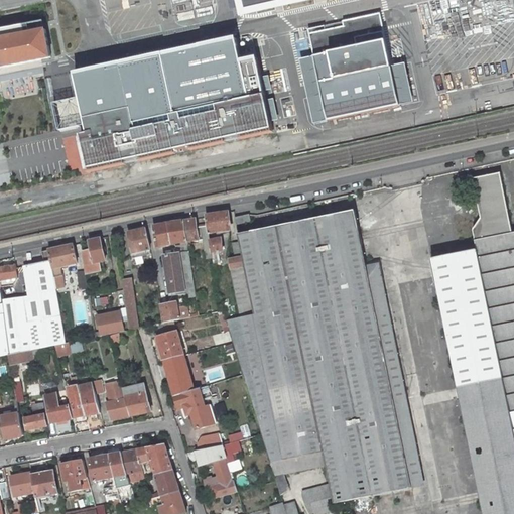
[(238,0),(241,11),(289,0),(238,0)]
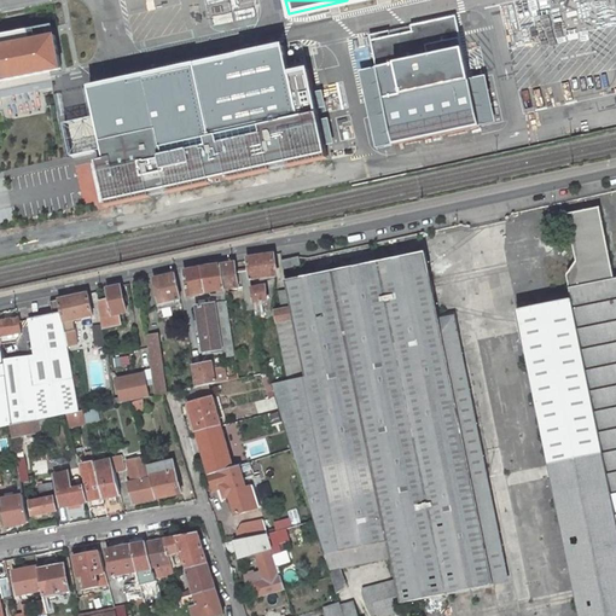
[(465,74),(453,12),(366,32),(372,63),(356,69),(373,146),(493,120),(482,73),(465,74)]
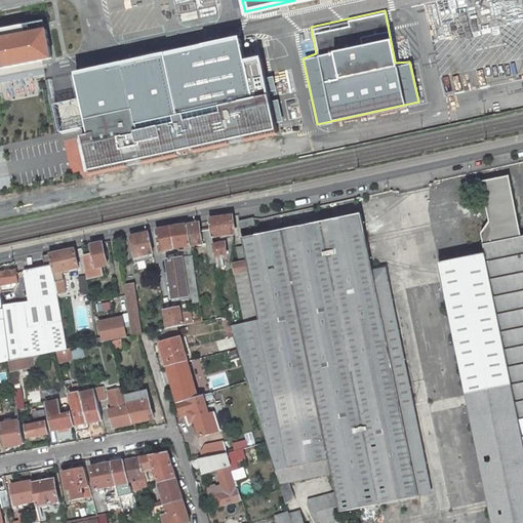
[(0,66),(51,56),(46,29),(0,37),(0,66)]
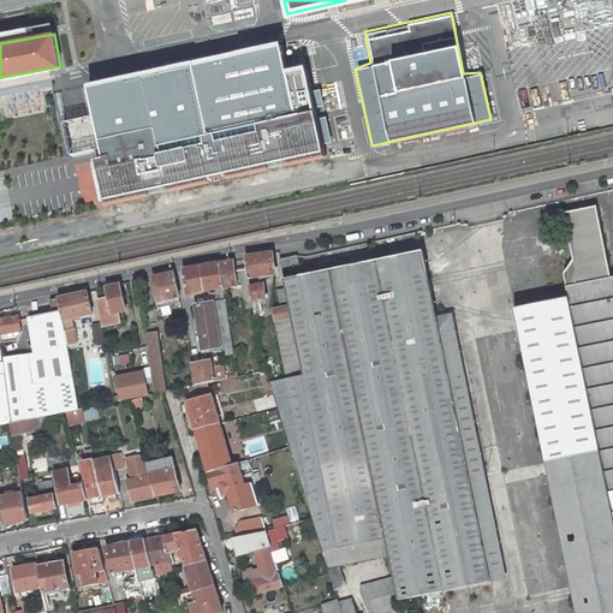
[(277,48),(85,90),(97,154),(87,159),(97,203),(321,154),(301,64),(281,70),(277,48)]
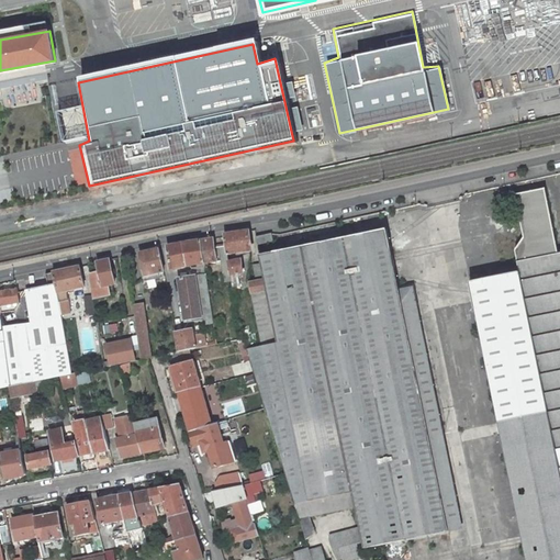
[(525,559),(559,559),(559,250),(557,252),(544,187),(514,192),(523,235),(514,248),(517,270),(468,280),(469,288),(525,559)]
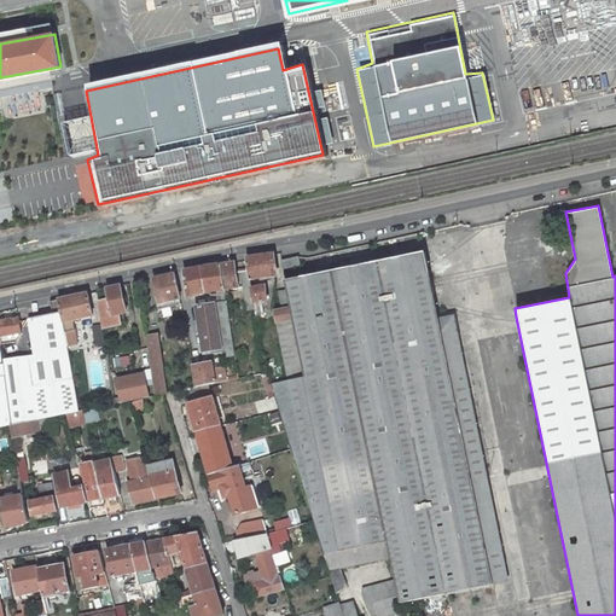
[(303,375),(286,378),(269,382),(278,408),(290,447),(324,552),(385,539),(389,555),(394,577),(399,602),(507,579),(453,312),(437,315),(435,302),(430,283),(426,265),(424,250),(284,278),(285,288),(303,375)]
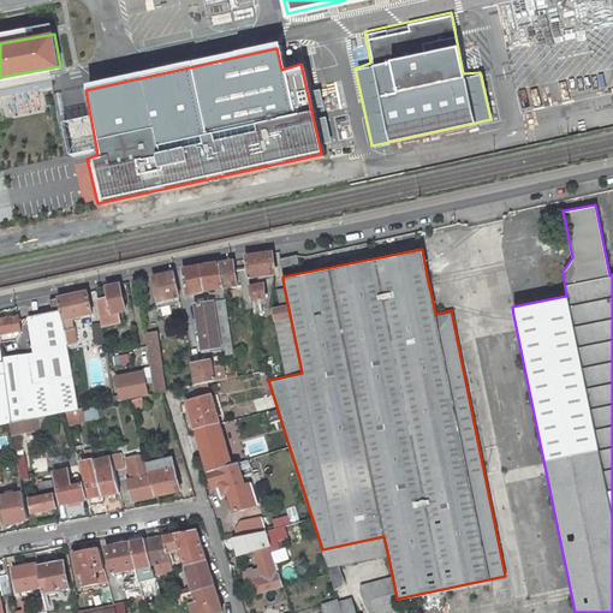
[(247,275),(273,272),(271,250),(244,255),(245,267),(247,275)]
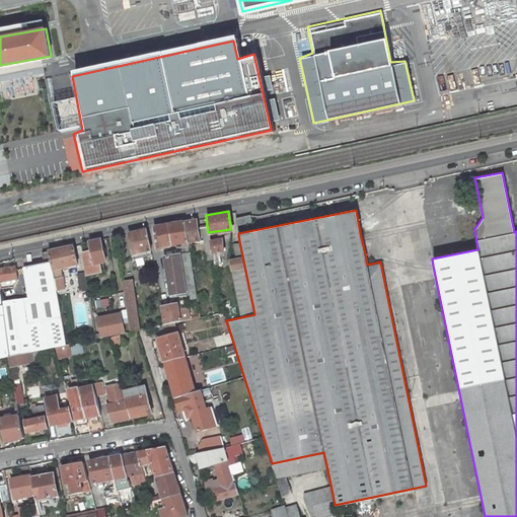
[(249,214),(235,217),(236,224),(250,221),(249,214)]
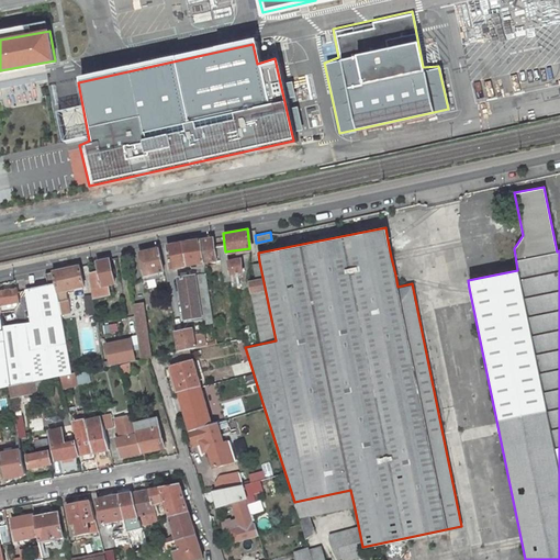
[(212,236),(200,238),(203,260),(220,258),(223,280),(230,279),(226,259),(225,252),(224,244),(213,245),(212,236)]
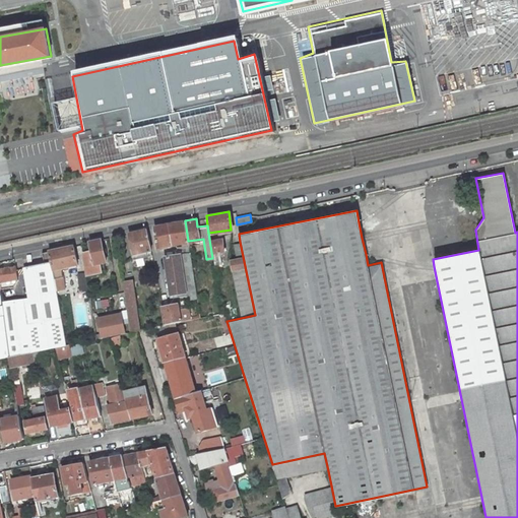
[(188,242),(188,241),(185,220),(169,222),(153,225),(156,246),(156,247),(180,243),(188,242)]
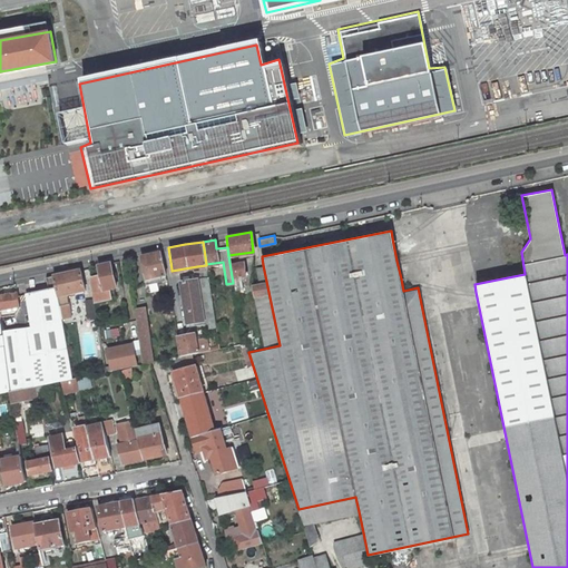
[(166,277),(159,250),(140,254),(143,265),(144,268),(140,270),(144,283),(166,277)]
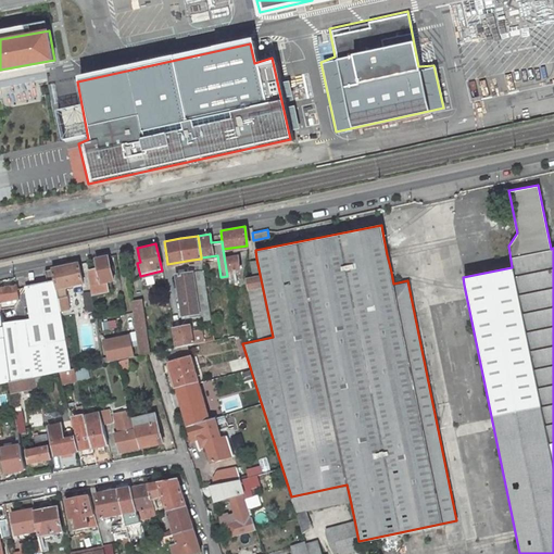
[(112,278),(106,254),(93,257),(96,267),(88,269),(91,290),(91,292),(108,289),(105,279),(110,279),(112,278)]
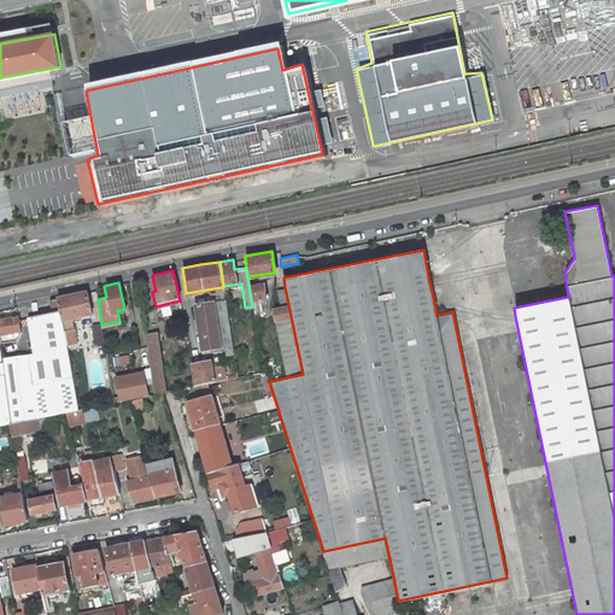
[(265,298),(263,283),(249,285),(252,306),(253,314),(262,312),(261,302),(263,302),(263,298),(265,298)]
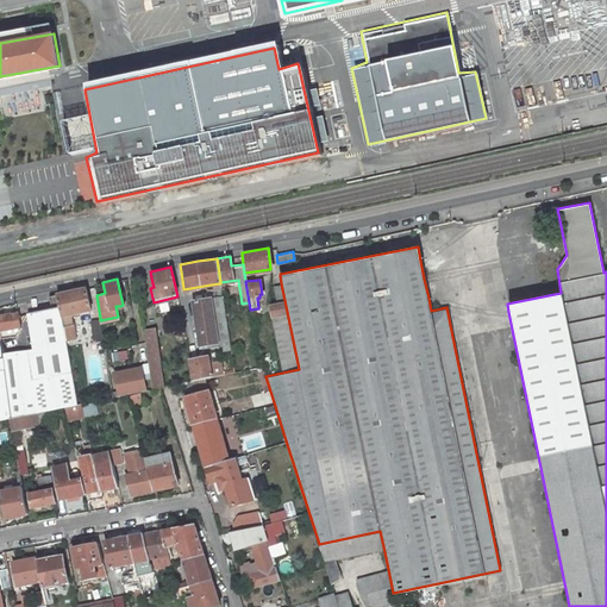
[(207,298),(221,295),(220,283),(211,285),(212,288),(206,288),(207,298)]
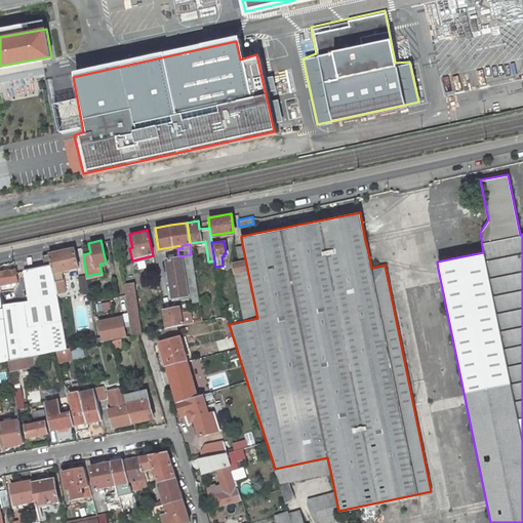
[(257,318),(242,244),(235,245),(238,259),(231,262),(243,321),(257,318)]
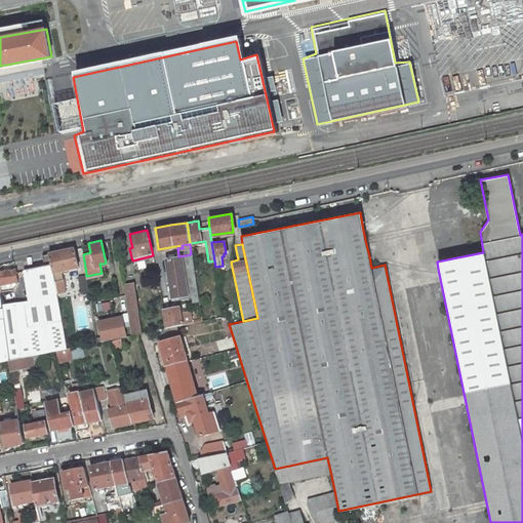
[(77,266),(73,247),(48,252),(50,263),(53,281),(59,279),(63,279),(62,271),(64,271),(63,269),(77,266)]
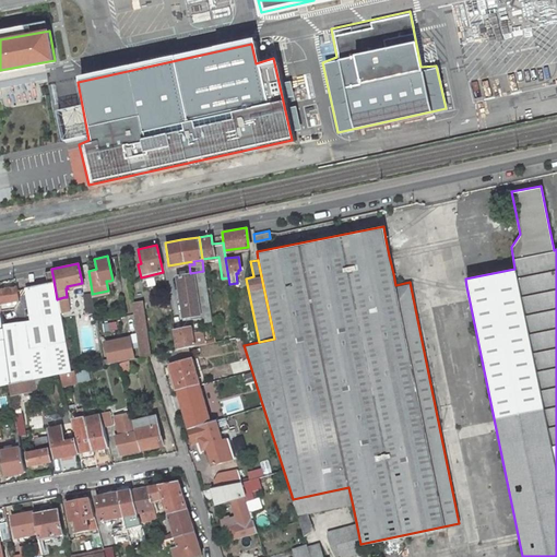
[(47,282),(54,280),(51,269),(44,271),(47,282)]
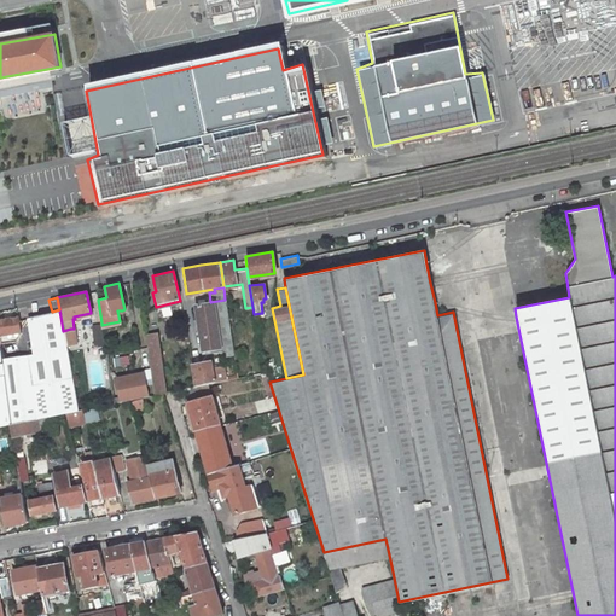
[(226,354),(233,353),(225,300),(210,302),(195,304),(202,349),(224,346),(226,354)]
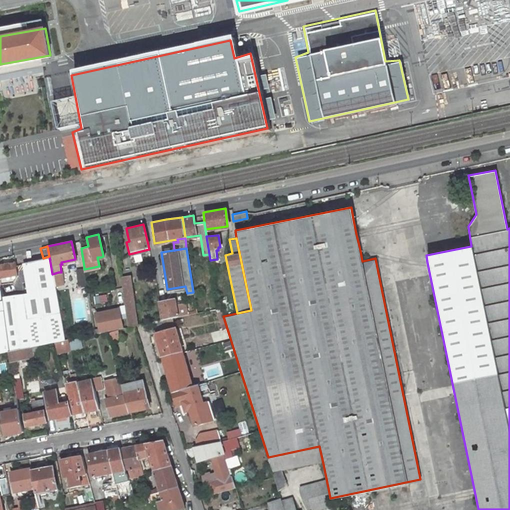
[(49,256),(43,258),(25,262),(30,293),(1,297),(3,309),(8,349),(31,345),(54,340),(64,338),(54,284),(52,274),(49,256)]
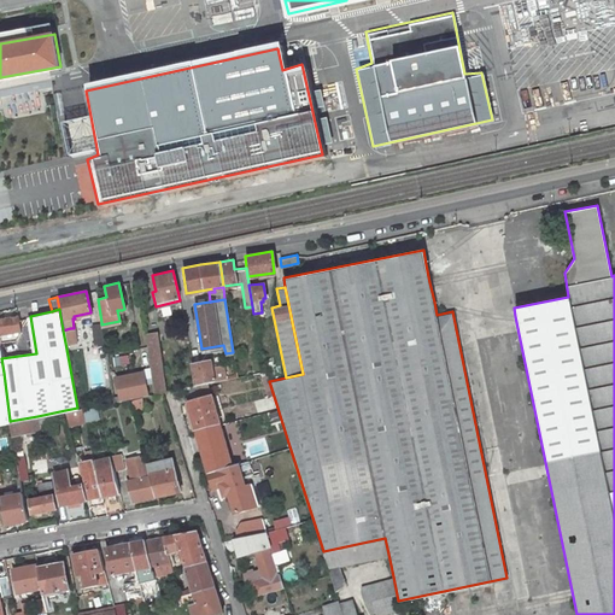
[(17,315),(0,317),(0,343),(15,340),(19,331),(17,315)]
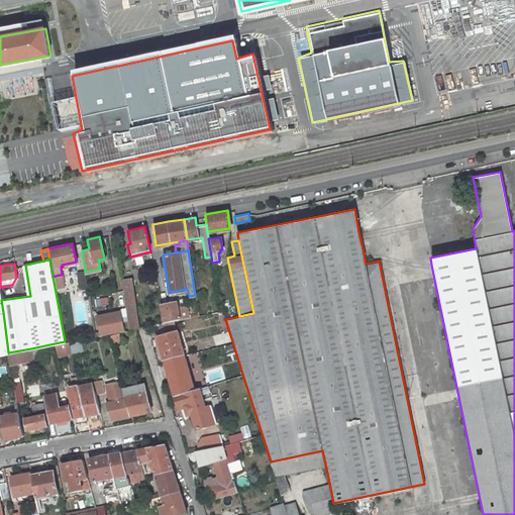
[(85,270),(76,271),(79,288),(87,286),(85,272),(85,270)]
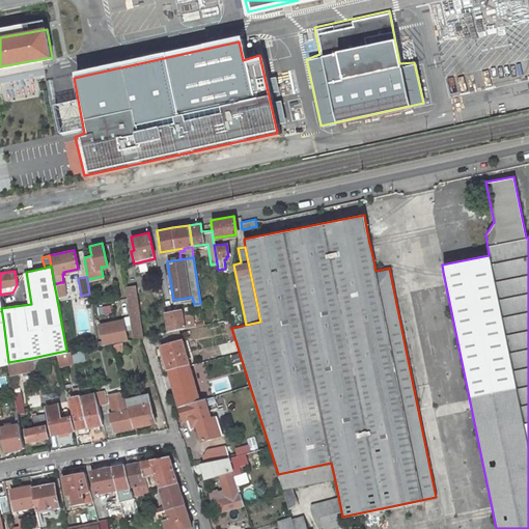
[(131,337),(141,335),(134,284),(123,286),(131,337)]
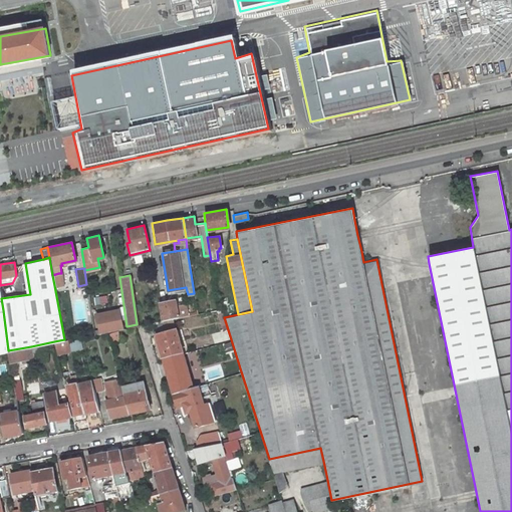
[(178,316),(175,299),(159,302),(162,319),(172,317),(178,316)]
